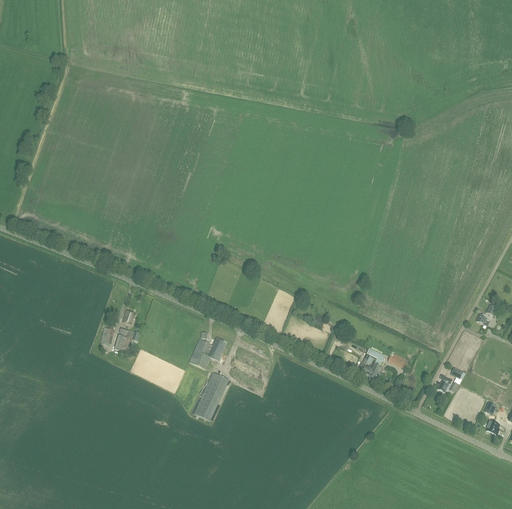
[(486,310),(494,313),(498,306),(490,302),(486,310)]
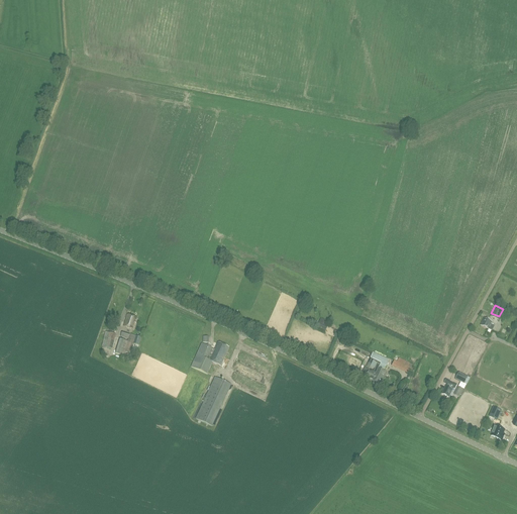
[(137,314),(128,311),(124,323),(134,326),(137,314)]
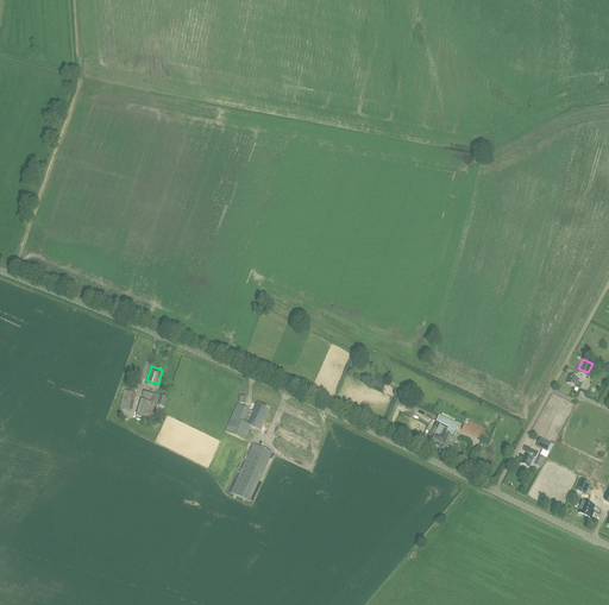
[(578,378),(579,375),(571,371),(566,379),(576,384),(576,383),(579,385),(582,380),(578,378)]
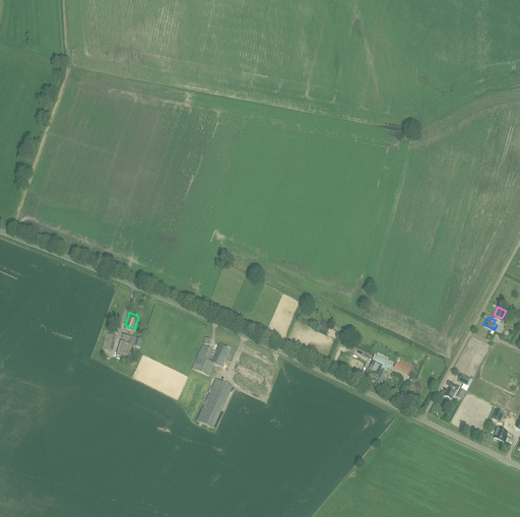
[(318,327),(327,331),(330,323),(322,319),(318,327)]
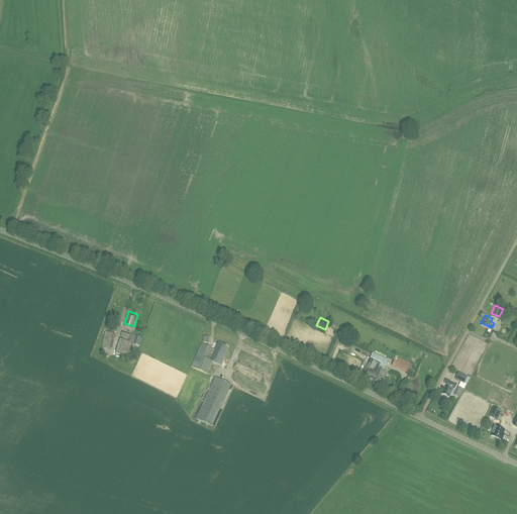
[(108,345),(112,330),(106,329),(102,343),(108,345)]
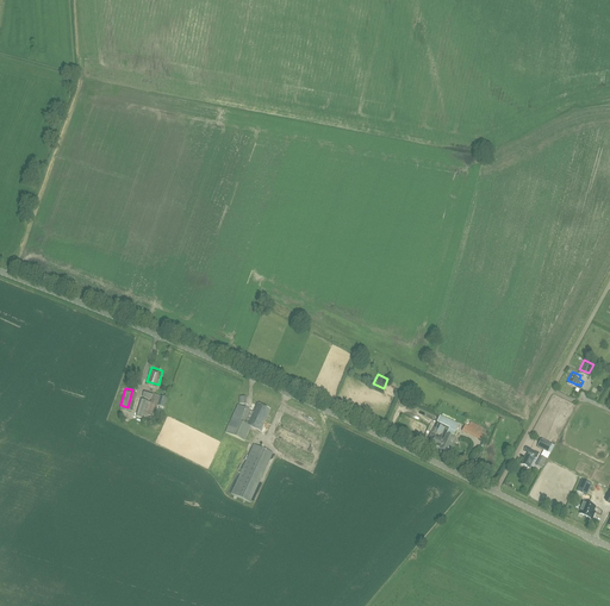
[(145,417),(148,410),(151,399),(150,399),(142,397),(136,413),(145,417)]
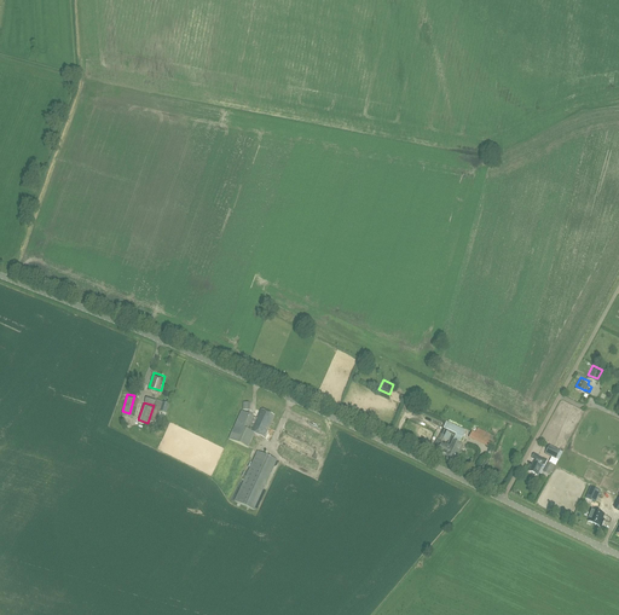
[(265,435),(275,412),(261,406),(258,415),(242,407),(229,436),(248,445),(255,430),(265,435)]
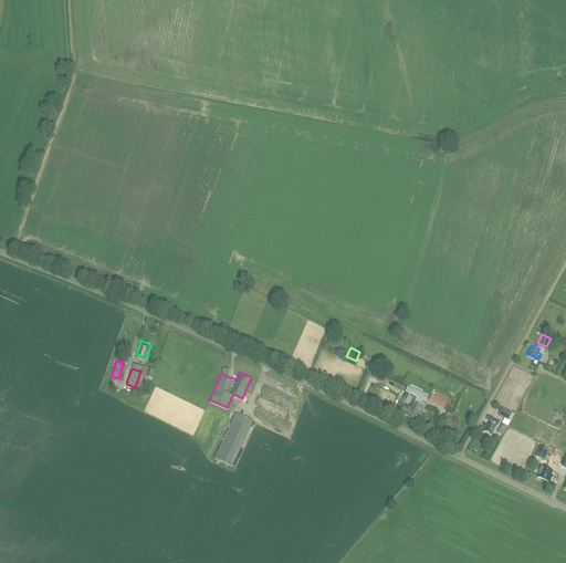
[(423,405),(415,400),(415,398),(420,400),(425,393),(407,385),(406,388),(402,395),(401,398),(404,399),(406,396),(408,393),(412,394),(409,404),(405,403),(401,410),(408,414),(416,417),(419,412),(420,412),(423,405)]
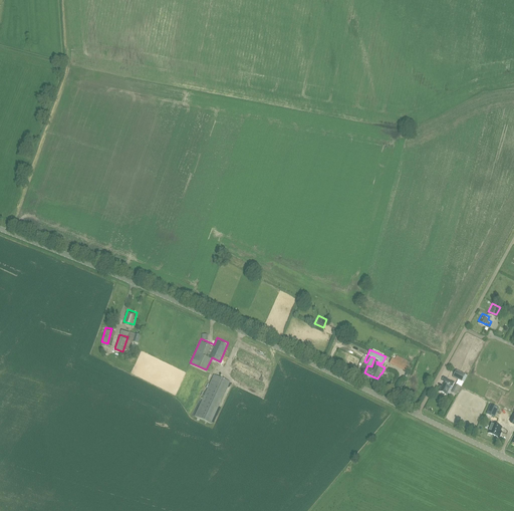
[(397,364),(400,359),(392,355),(390,361),(397,364)]
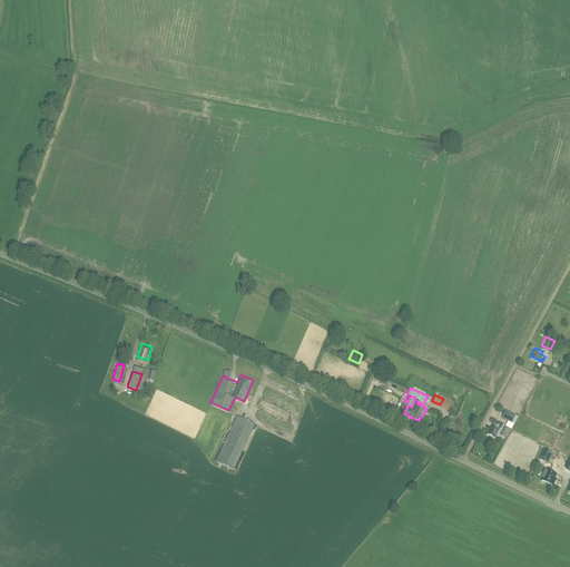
[(507,408),(503,416),(512,420),(517,412),(507,408)]
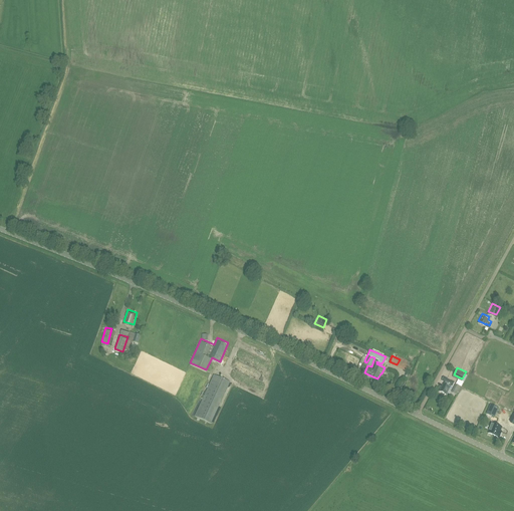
[(214,371),(195,414),(211,421),(231,379),(214,371)]
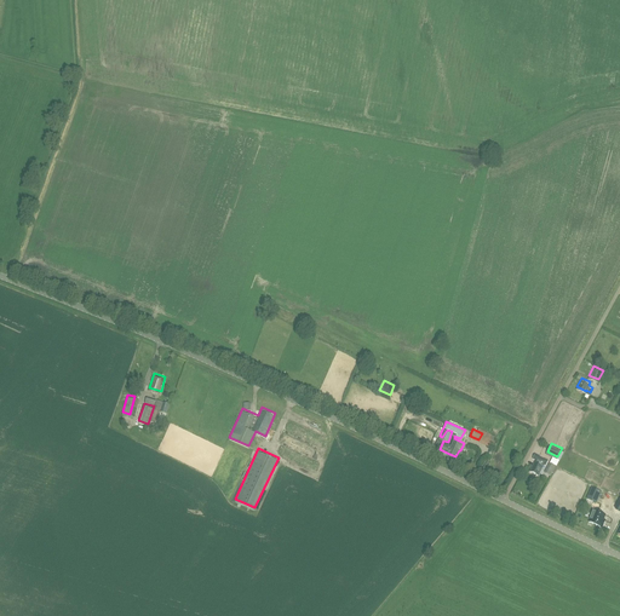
[(539,454),(540,453),(535,450),(533,455),(537,458),(544,461),(545,462),(549,456),(545,455),(544,456),(539,454)]
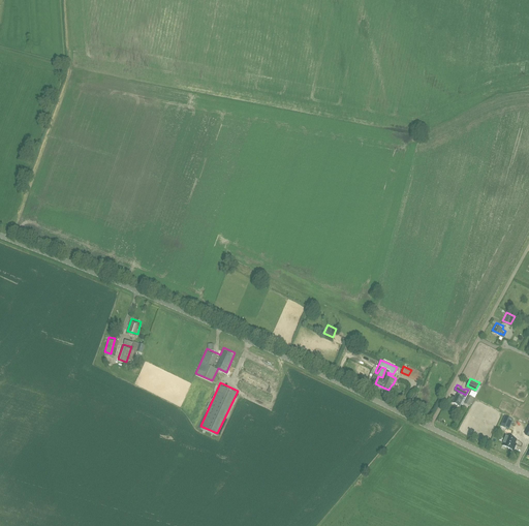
[(453,400),(459,403),(464,394),(458,391),(453,400)]
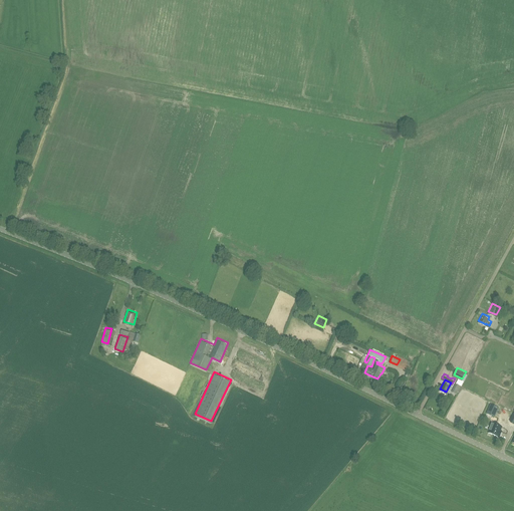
[(487,412),(493,415),(498,405),(491,402),(487,412)]
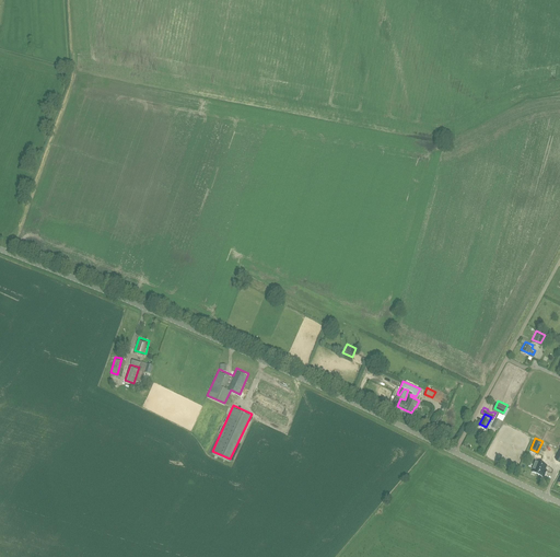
[(536,459),(532,470),(544,474),(547,467),(545,467),(546,463),(536,459)]
